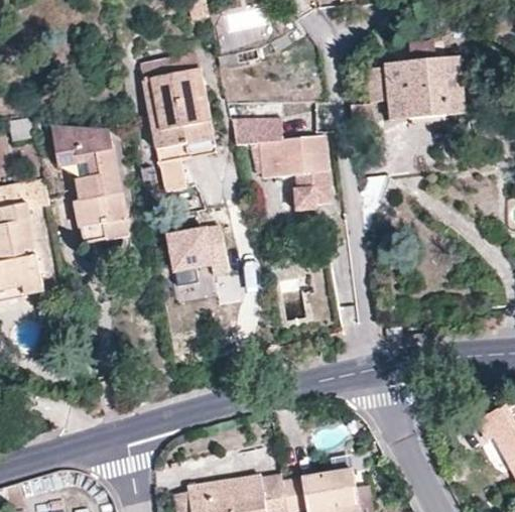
[(209,13),(206,0),(188,0),(191,17),(209,13)]
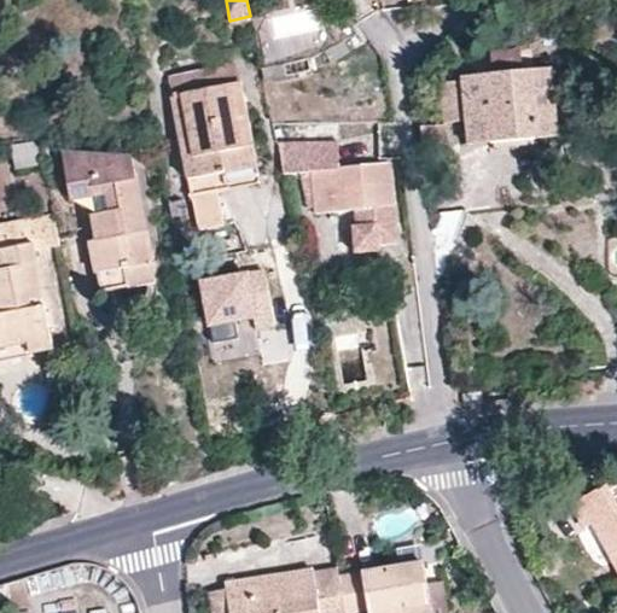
[(487,47),(489,71),(518,69),(517,45),(487,47)]
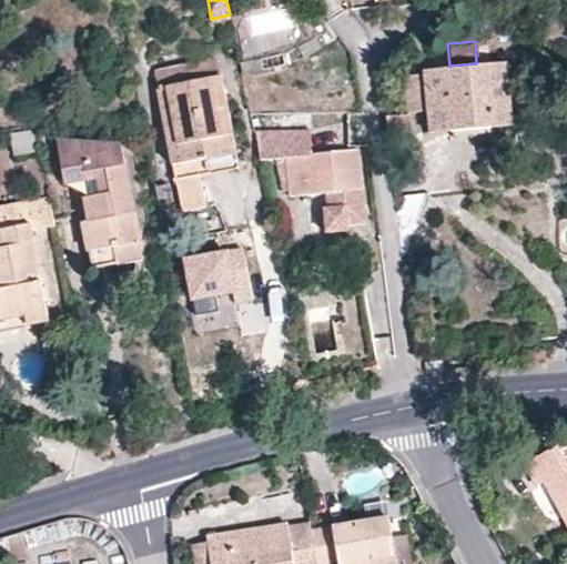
[(281,50),(238,59),(240,71),(283,62),(281,50)]
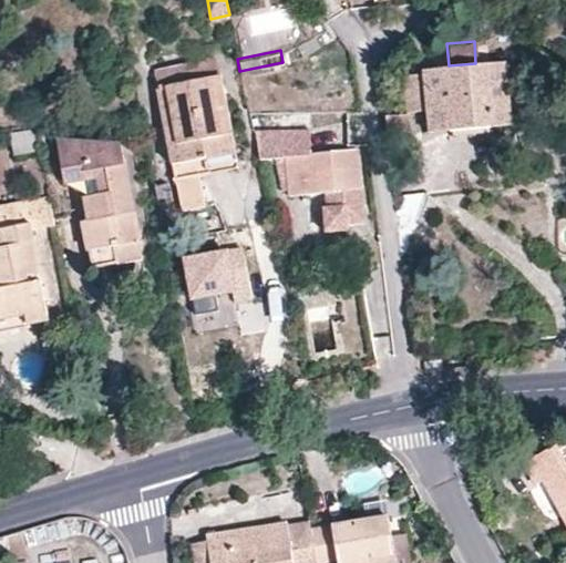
[(152,67),(155,84),(216,71),(212,54),(152,67)]
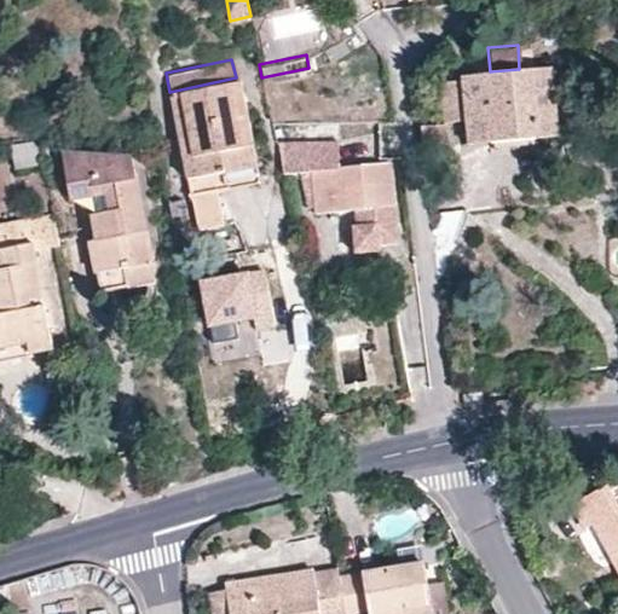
[(460,75),(460,77),(463,116),(467,140),(555,131),(549,65),(519,69),(490,71),(460,75)]
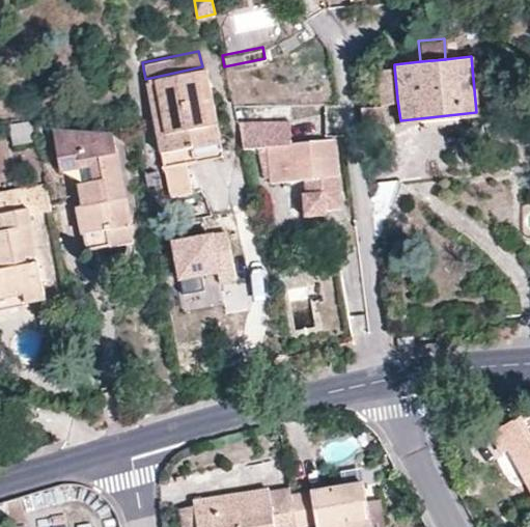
[(220,154),(202,66),(145,79),(168,192),(191,188),(186,161),(220,154)]
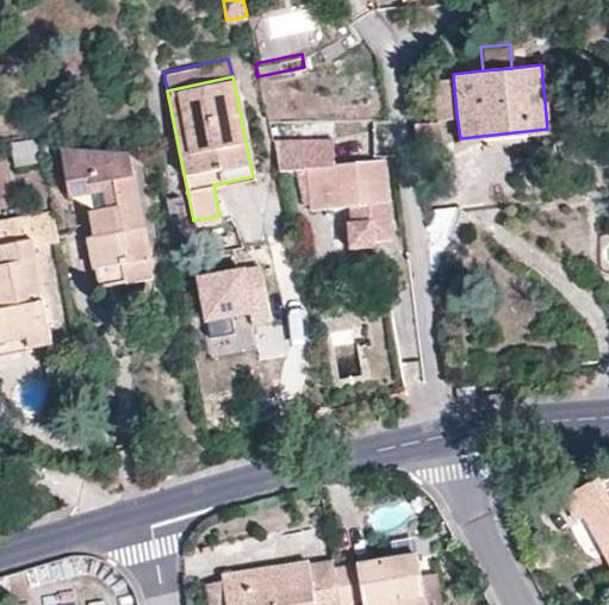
[(435,117),(457,114),(453,76),(430,78),(435,117)]
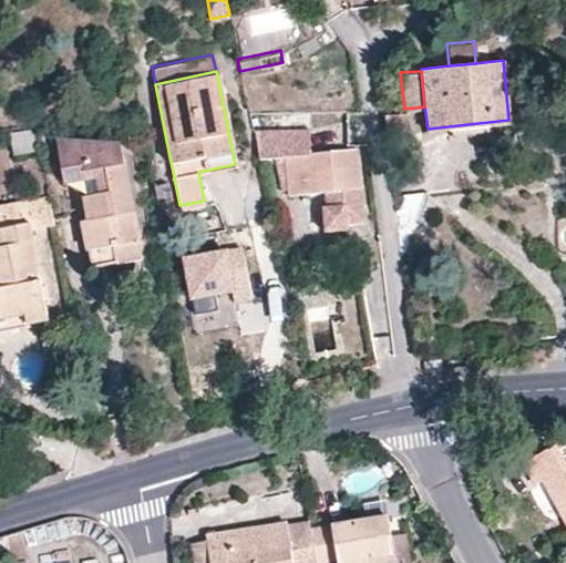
[(404,112),(382,113),(387,145),(409,144),(404,112)]
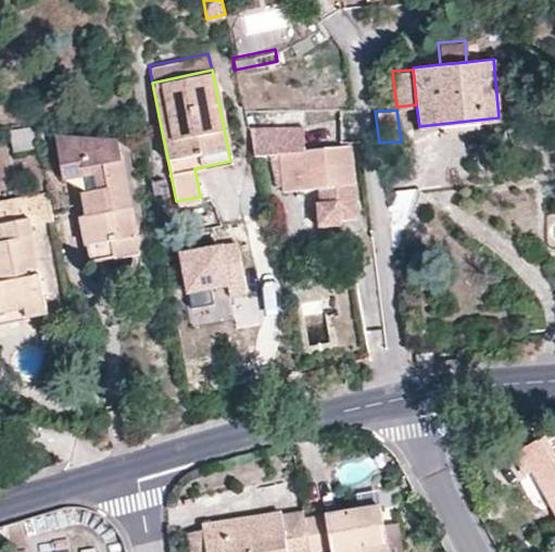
[(32,122),(10,126),(13,148),(35,145),(32,122)]
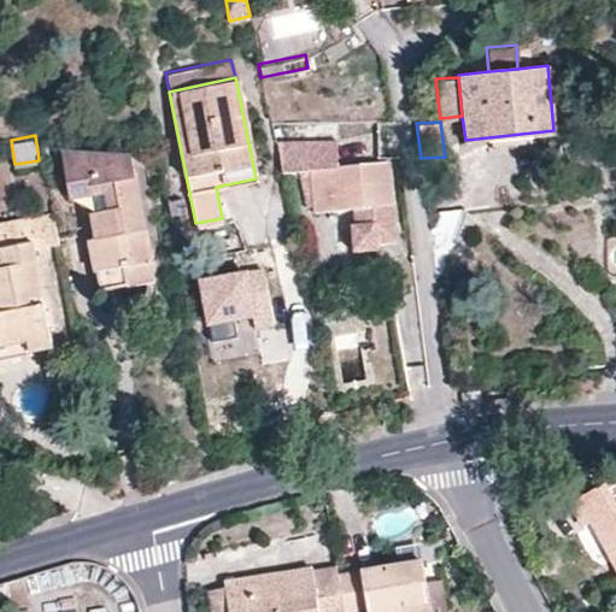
[(310,166),(336,165),(334,137),(275,137),(281,170),(310,168),(310,166)]
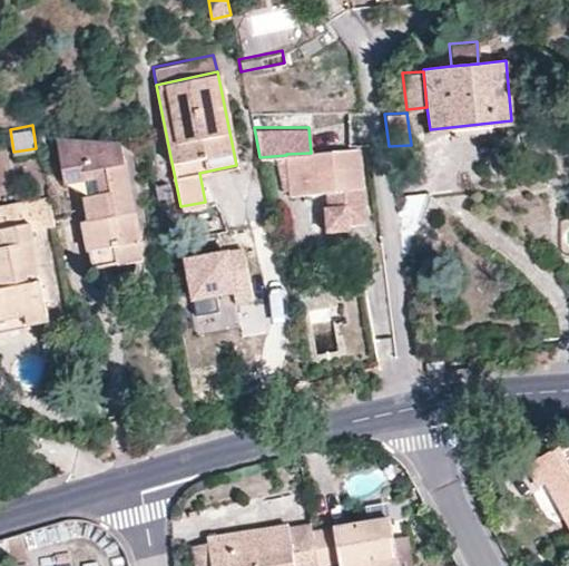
[(105,159),(105,142),(55,138),(62,181),(80,177),(79,171),(124,163),(123,156),(105,159)]
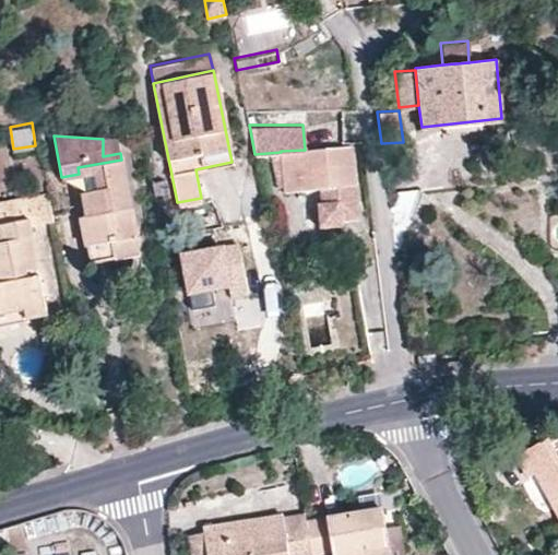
[(120,153),(118,141),(103,139),(103,156),(120,153)]
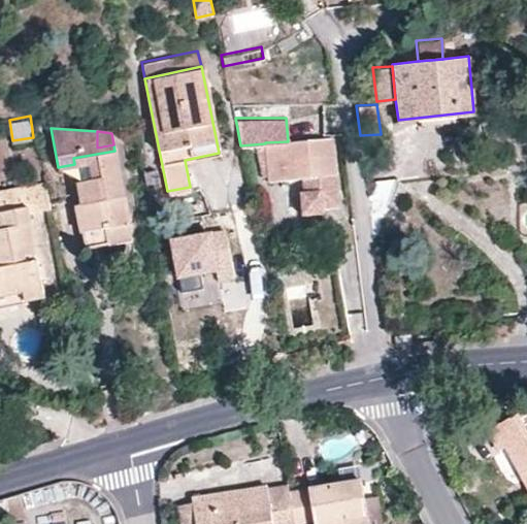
[(267,178),(300,175),(302,193),(335,190),(331,137),(288,141),(265,142),(265,143),(267,178)]
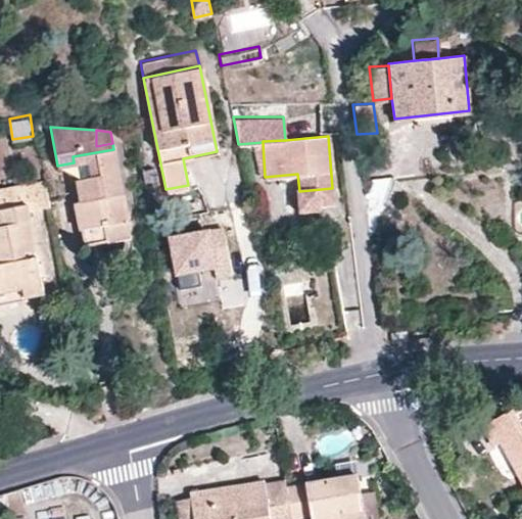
[(113,149),(73,156),(74,162),(81,200),(75,201),(83,243),(128,235),(113,149)]
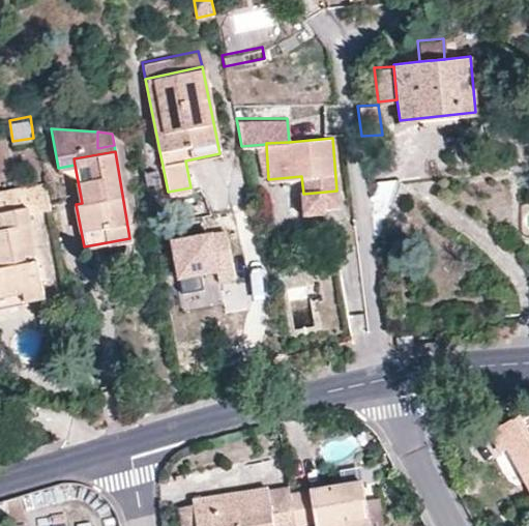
[(43,180),(0,188),(0,266),(0,294),(22,291),(23,298),(42,295),(28,211),(49,207),(43,180)]
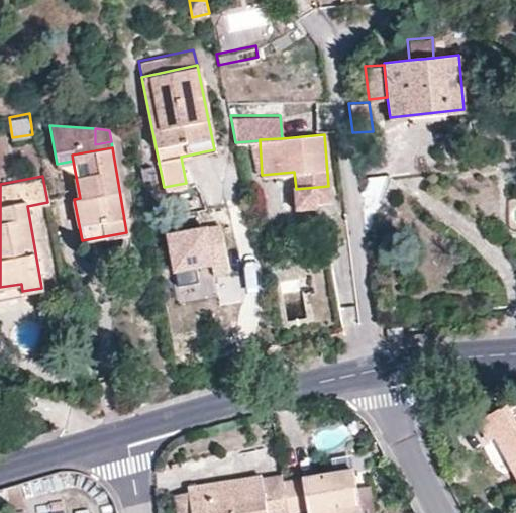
[(329,199),(328,186),(296,189),(298,208),(315,206),(314,201),(329,199)]
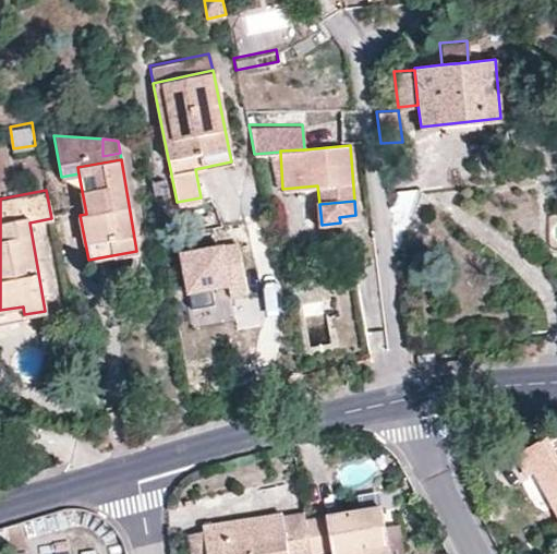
[(240,243),(183,254),(194,309),(216,304),(213,288),(229,285),(231,296),(249,292),(240,243)]
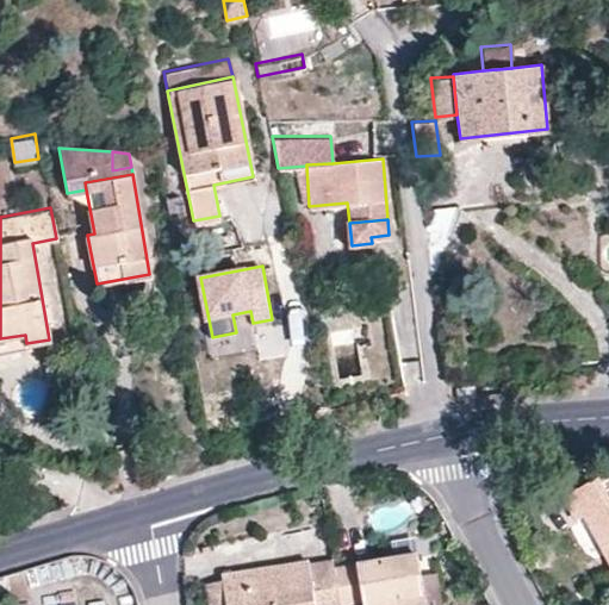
[(0,353),(28,348),(26,343),(25,335),(0,338),(0,353)]
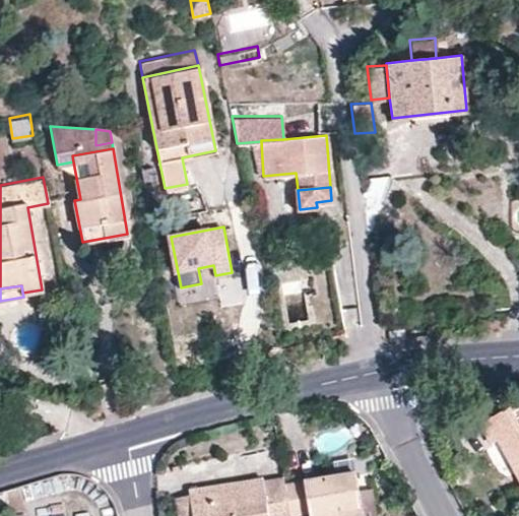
[(402,334),(401,325),(385,326),(386,335),(402,334)]
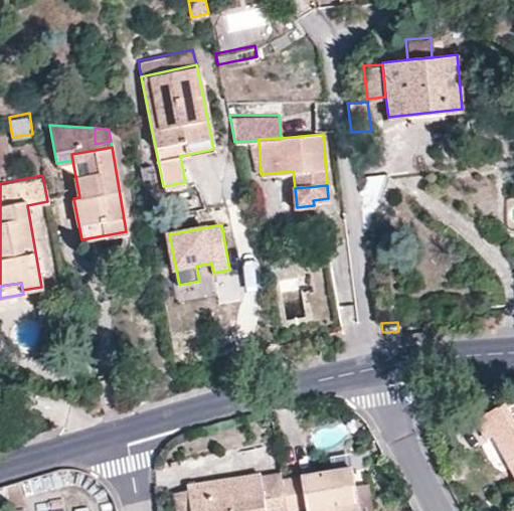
[(513,416),(493,428),(504,448),(511,444),(513,450),(513,416)]
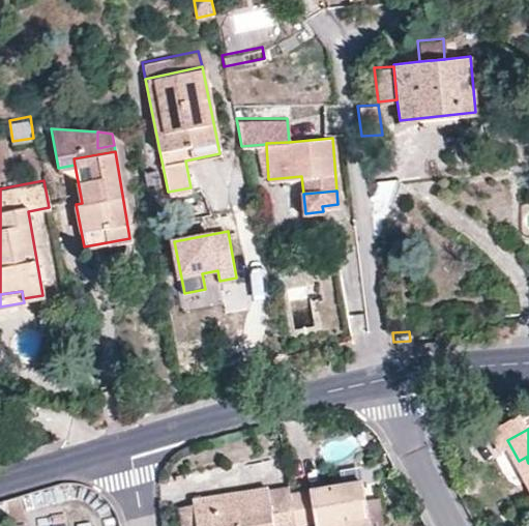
[(528,481),(528,463),(526,457),(519,461),(528,481)]
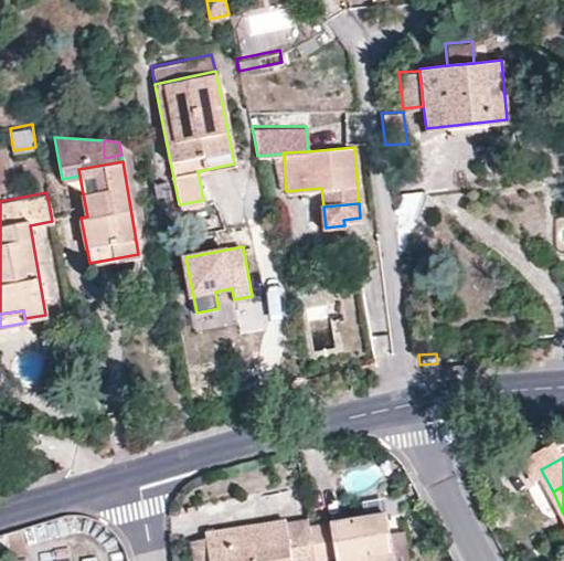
[(387,512),(309,525),(315,558),(338,554),(338,560),(395,560),(391,532),(387,512)]
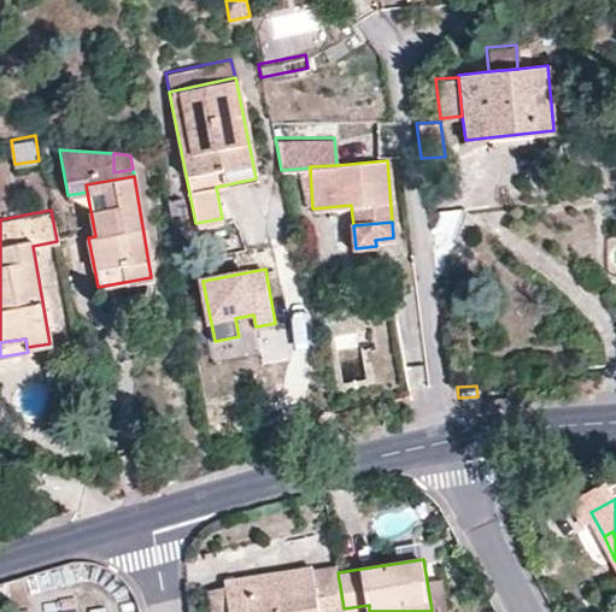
[(344,611),(344,608),(338,572),(336,564),(314,569),(312,565),(226,580),(227,586),(230,611),(344,611)]
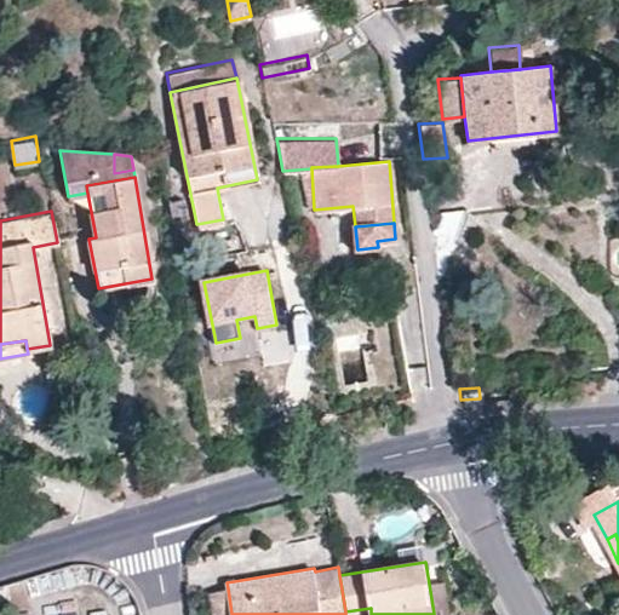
[(448,614),(442,581),(429,584),(434,614),(448,614)]
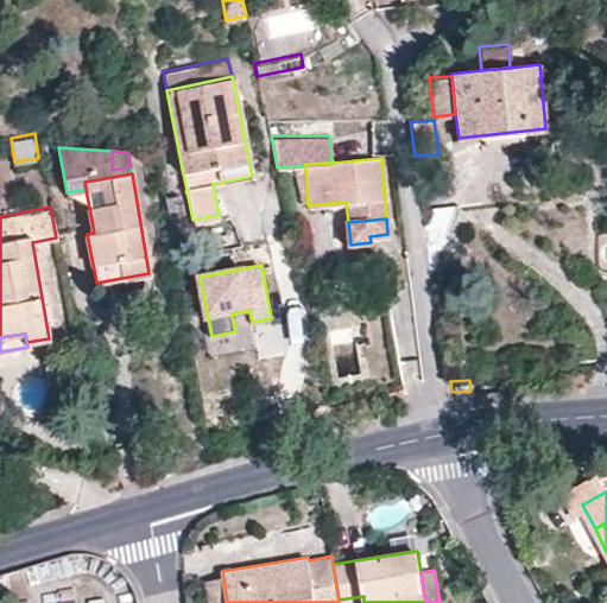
[(227,602),(223,577),(204,579),(208,602),(227,602)]
